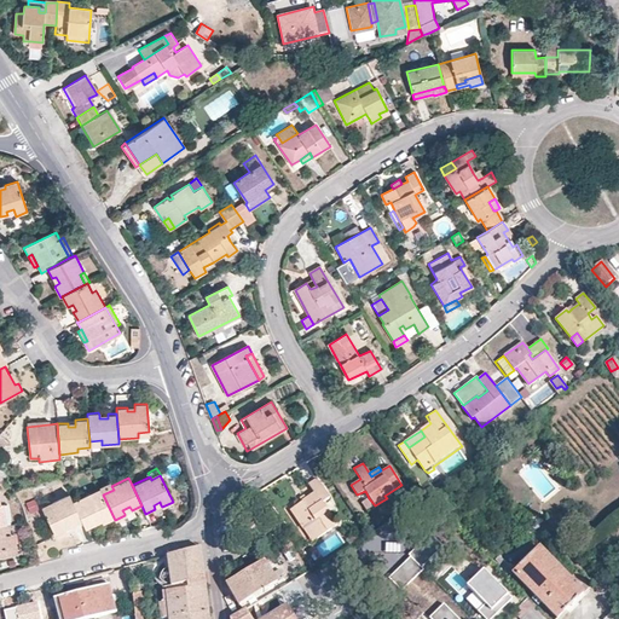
[(290,510),(304,530),(308,526),(317,538),(337,524),(323,502),(329,498),(317,480),(308,485),(314,493),(290,510)]
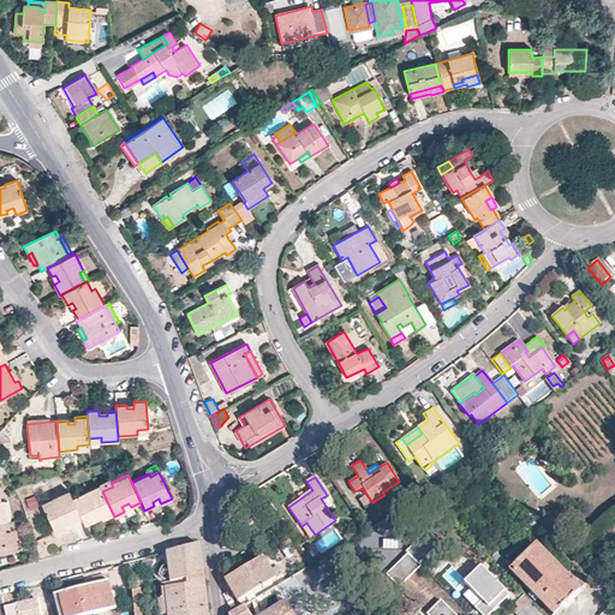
[(99,484),(89,489),(90,494),(101,489),(101,488),(99,484)]
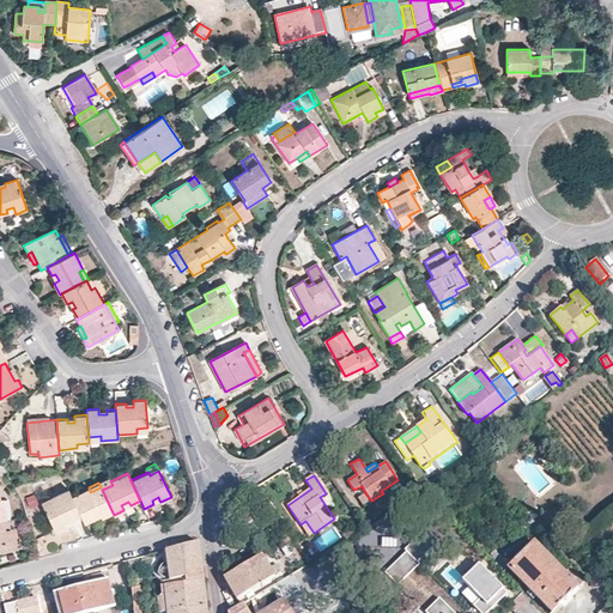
[(82,516),(85,523),(93,520),(92,519),(91,516),(99,513),(101,516),(102,519),(113,513),(102,490),(101,487),(90,492),(89,487),(72,496),(82,516)]
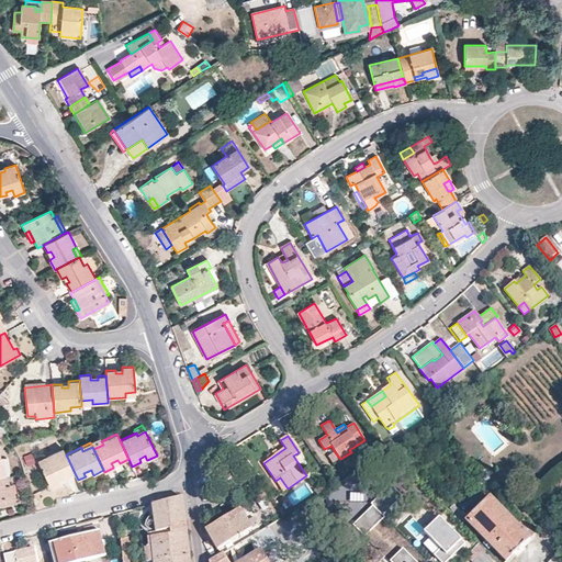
[(46,456),(48,460),(40,464),(51,486),(59,482),(59,481),(57,478),(65,474),(66,478),(75,473),(66,454),(63,448),(46,456)]
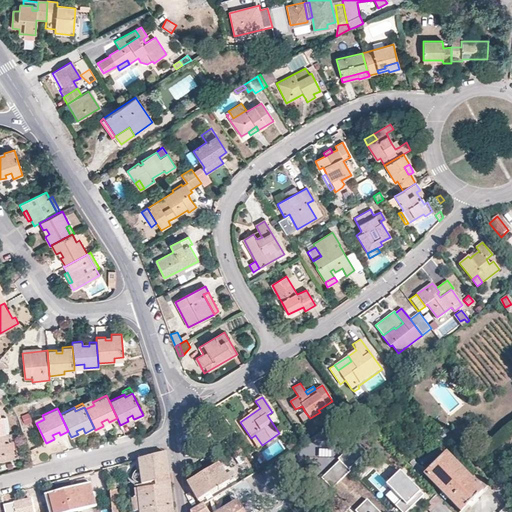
[(310,418),(305,412),(299,415),(303,422),(310,418)]
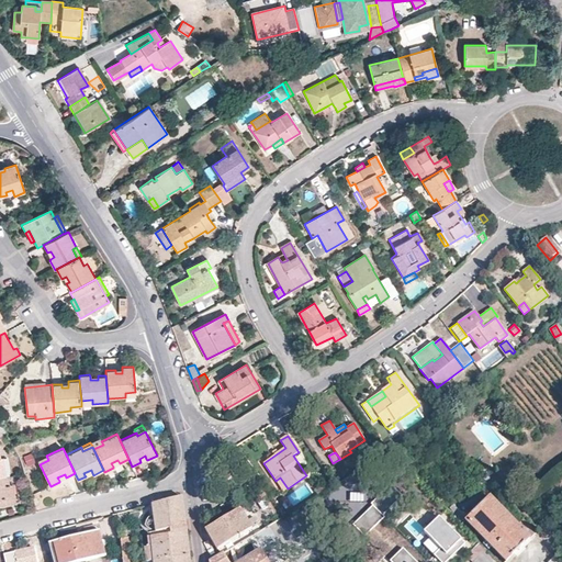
[(32,453),(23,456),(26,464),(35,461),(32,453)]
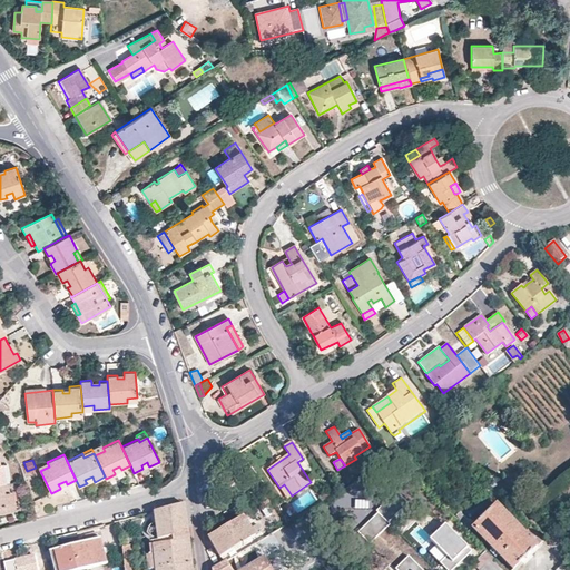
[(49,467),(47,462),(38,467),(40,471),(49,467)]
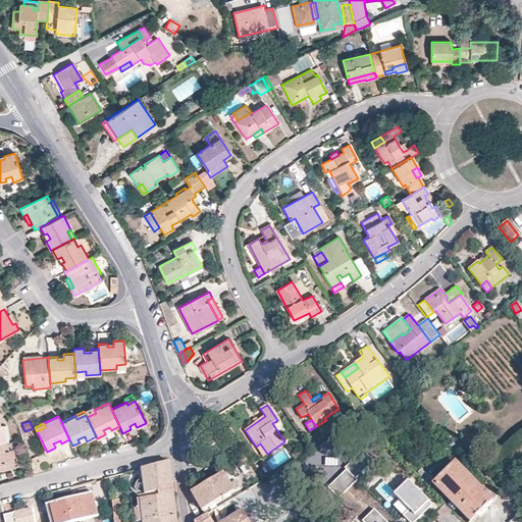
[(3,442),(0,442),(0,469),(11,467),(8,450),(7,441),(3,442)]
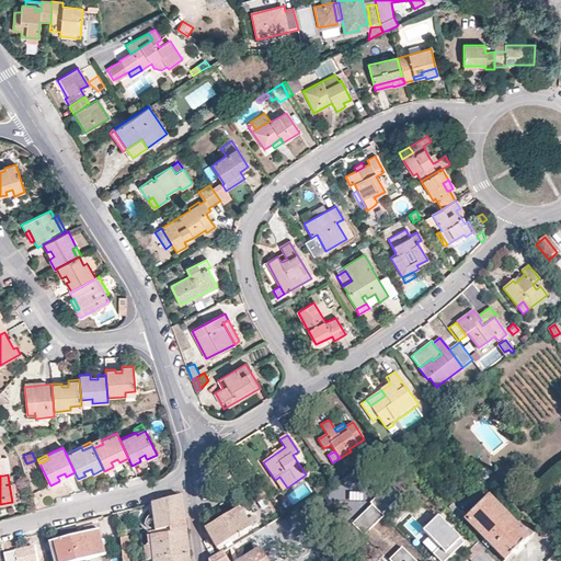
[(279,477),(275,480),(283,491),(287,488),(279,477)]
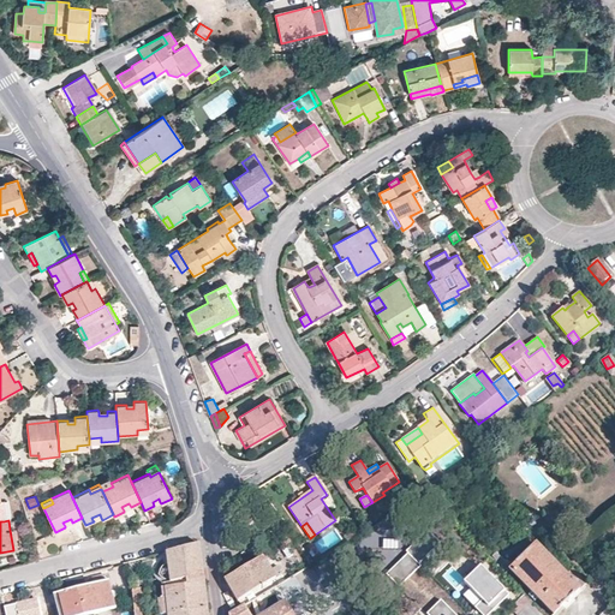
[(344,536),(347,541),(365,530),(362,525),(344,536)]
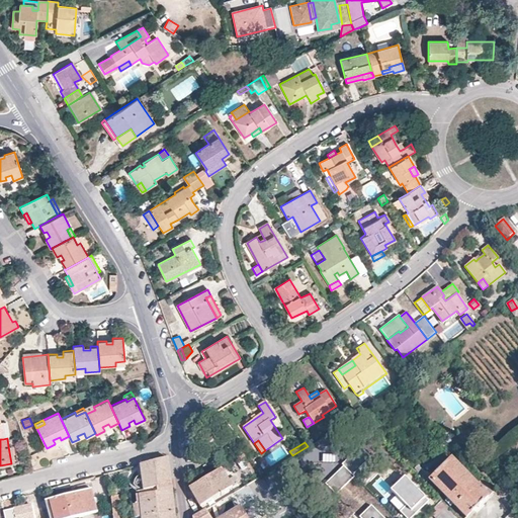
[(452,455),(429,478),(428,479),(466,517),(475,509),(480,504),(494,491),(481,477),(477,480),(452,455)]
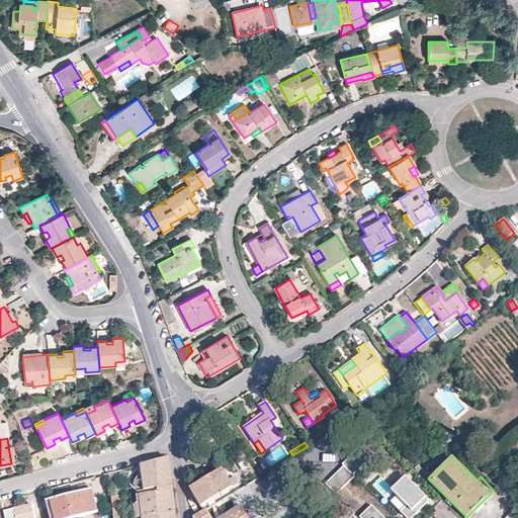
[(141,465),(144,491),(171,486),(170,472),(168,458),(141,465)]
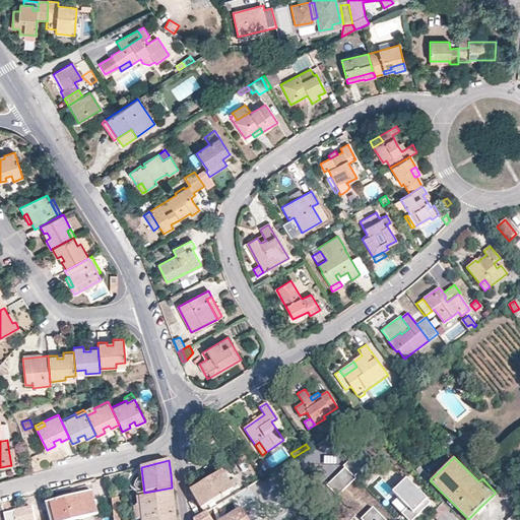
[(356,477),(345,467),(326,485),(337,497),(356,477)]
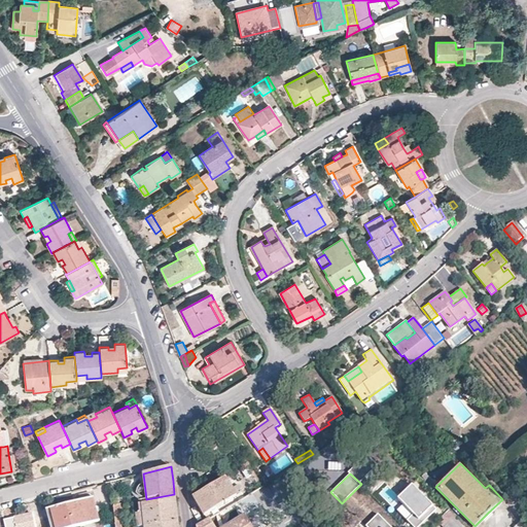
[(424,473),(420,478),(431,491),(435,487),(436,486),(424,473)]
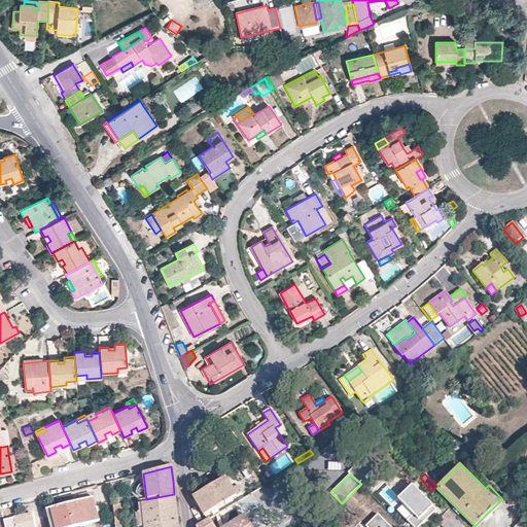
[(223,477),(192,496),(204,514),(241,492),(236,485),(231,487),(223,477)]
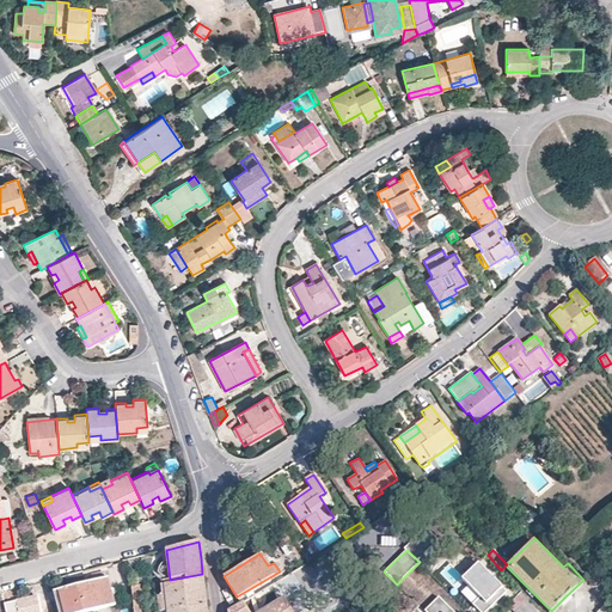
[(484,611),(507,589),(479,561),(463,576),(481,595),(472,603),(481,611),(484,611)]
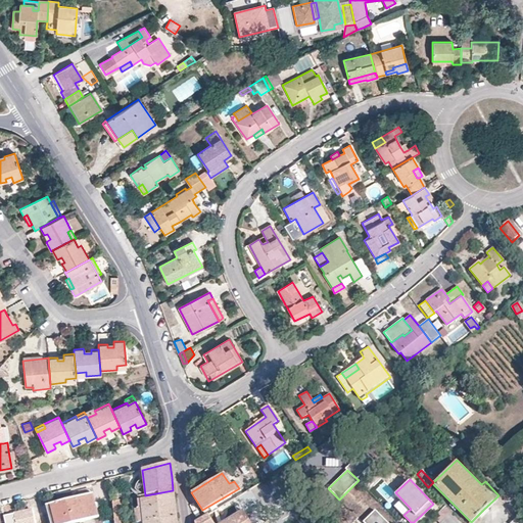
[(145,495),(141,496),(143,522),(176,519),(175,507),(173,490),(145,495)]
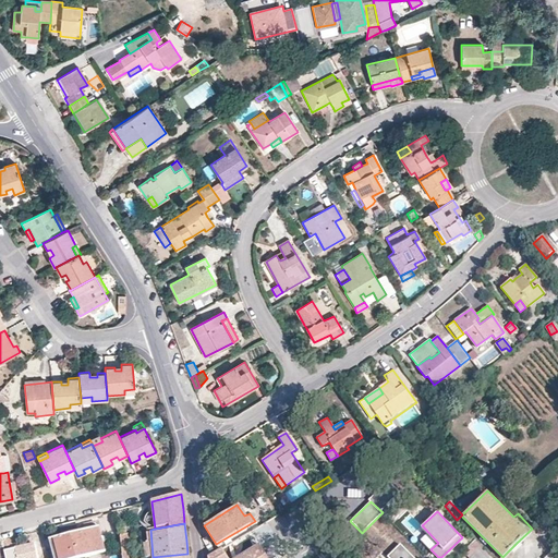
[(98,528),(53,538),(58,557),(82,557),(105,553),(98,528)]
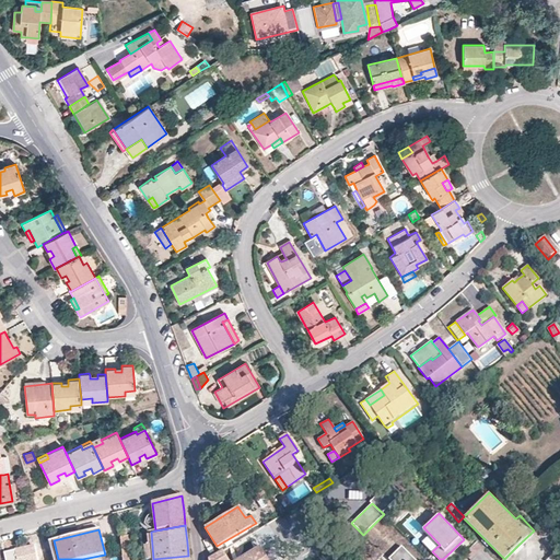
[(132,559),(130,537),(120,538),(123,559),(132,559)]
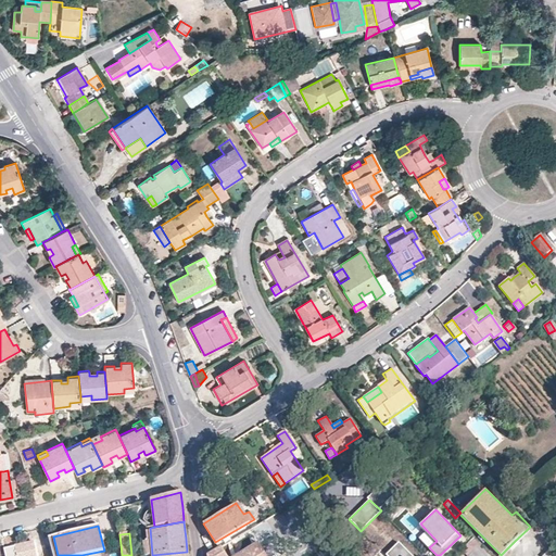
[(492,555),(474,536),(460,550),(466,555),(492,555)]
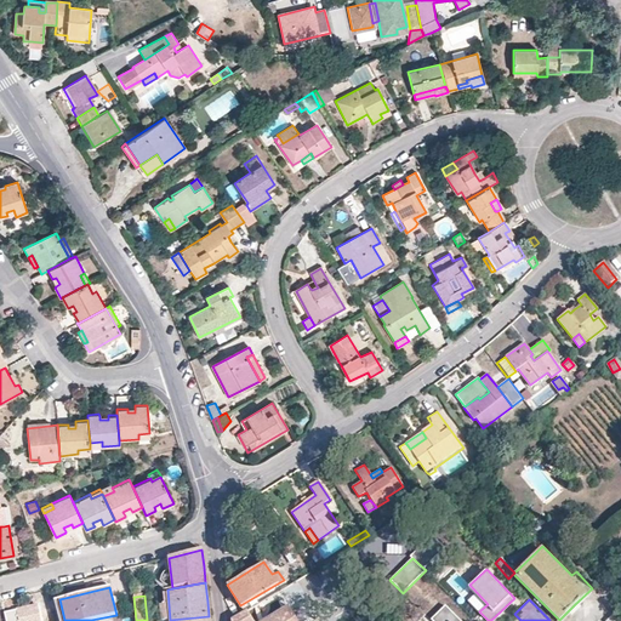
[(41,620),(38,603),(5,611),(6,620),(41,620)]
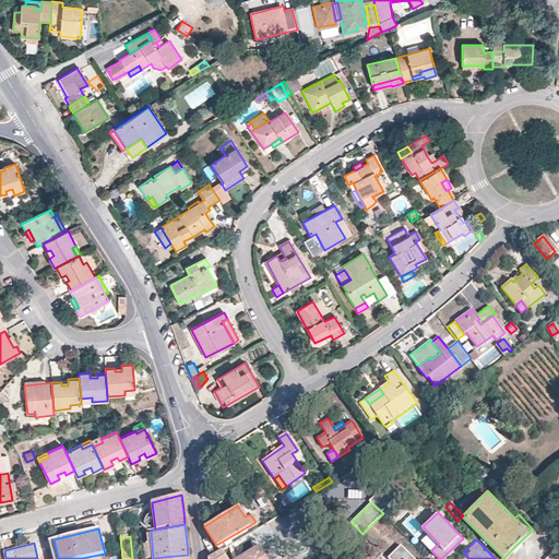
[(523,549),(518,544),(512,549),(516,555),(523,549)]
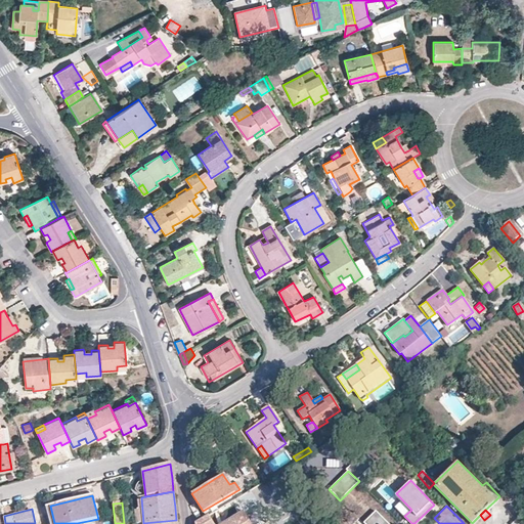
[(389,523),(376,511),(364,522),(365,523),(389,523)]
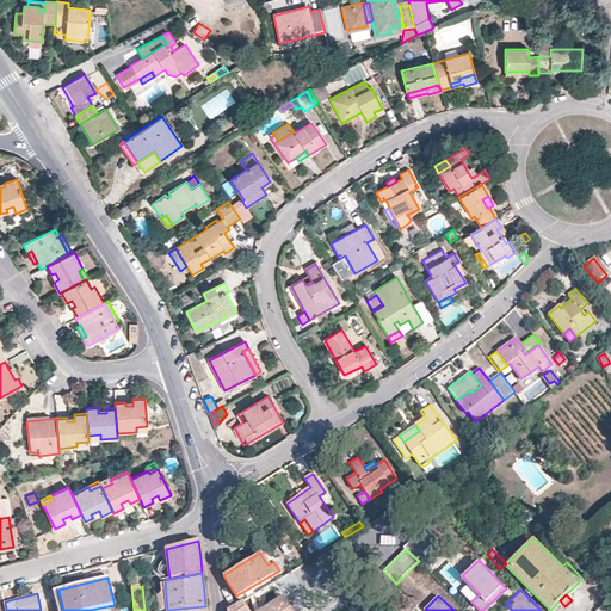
[(292,610),(284,597),(259,610),(292,610)]
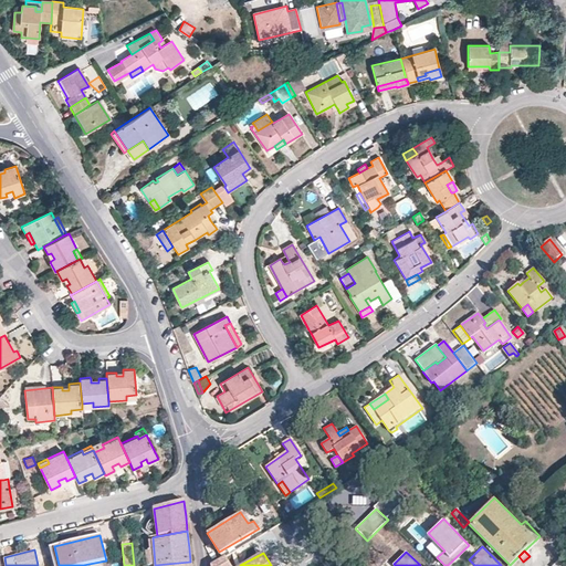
[(230,565),(224,556),(210,564),(209,565),(230,565)]
